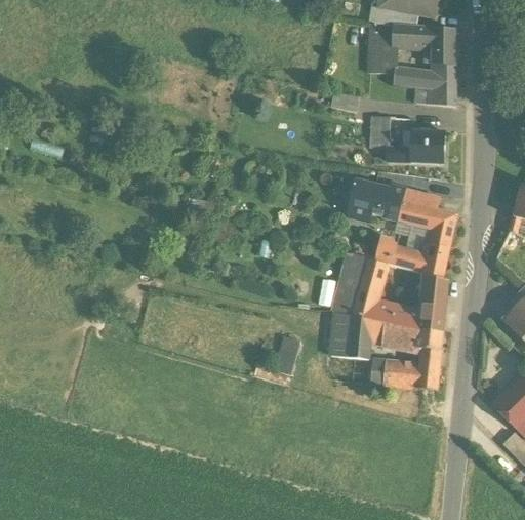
[(380,5),(381,2),(371,0),(368,20),(393,25),(415,25),(418,11),(380,5)]
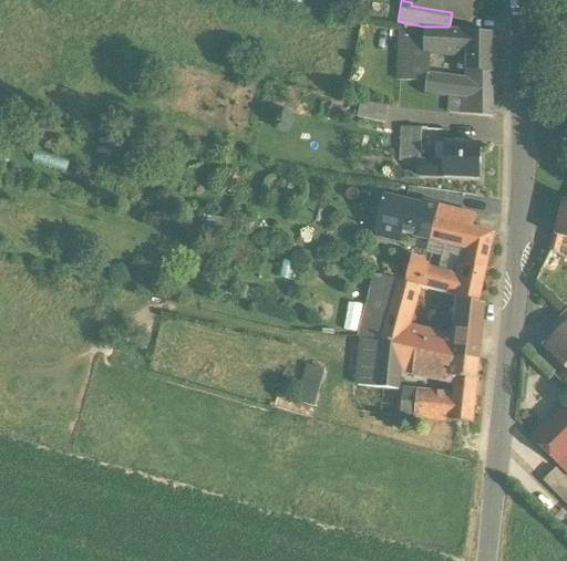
[(412,0),(412,2),(411,6),(452,12),(466,16),(467,0),(412,0)]
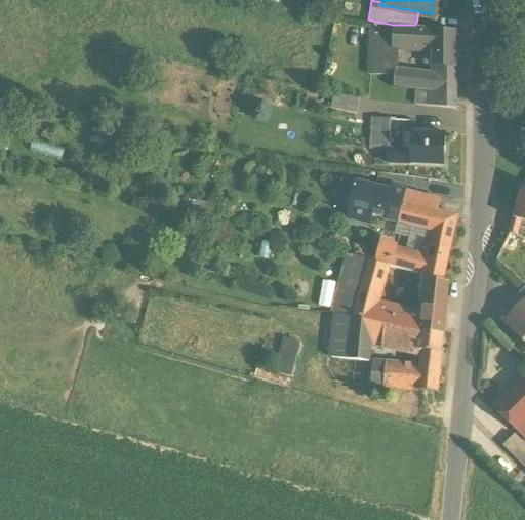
[(395,69),(392,45),(393,25),(368,20),(363,68),(395,69)]
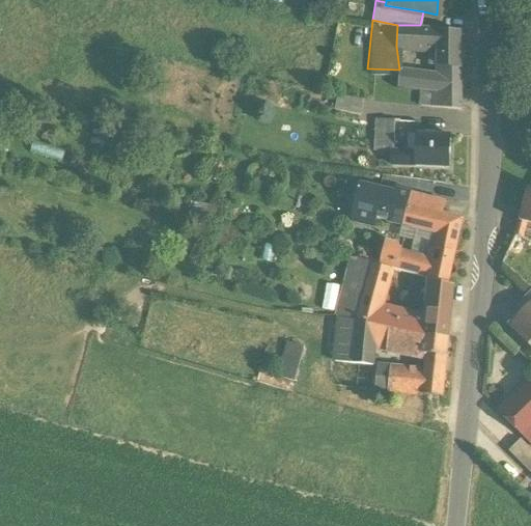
[(420,25),(397,25),(396,46),(425,47),(443,48),(459,48),(458,27),(420,25)]
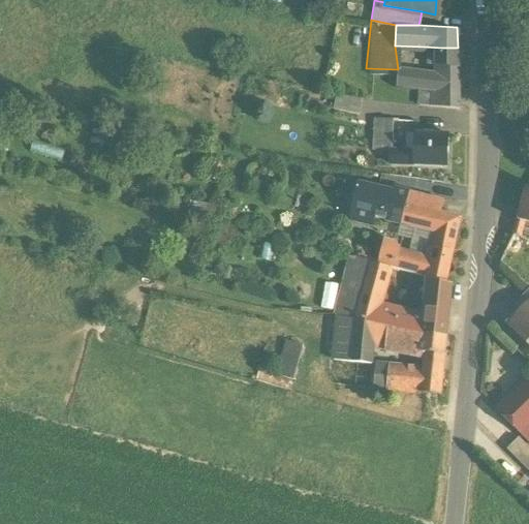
[(441,48),(424,47),(424,60),(440,61),(441,48)]
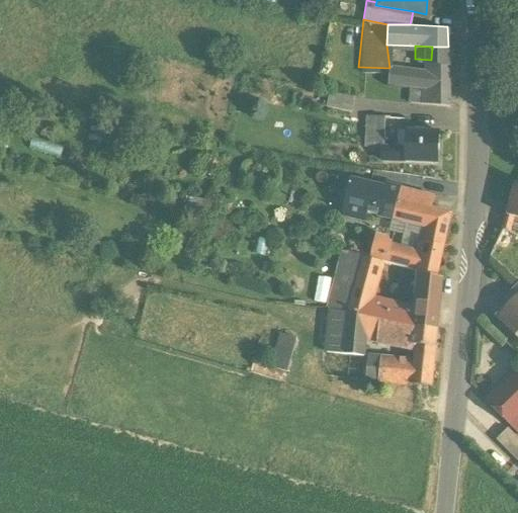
[(448,47),(432,47),(431,60),(430,75),(412,71),(401,70),(395,69),(390,68),(390,71),(389,71),(389,80),(423,84),(421,100),(449,103),(448,47)]
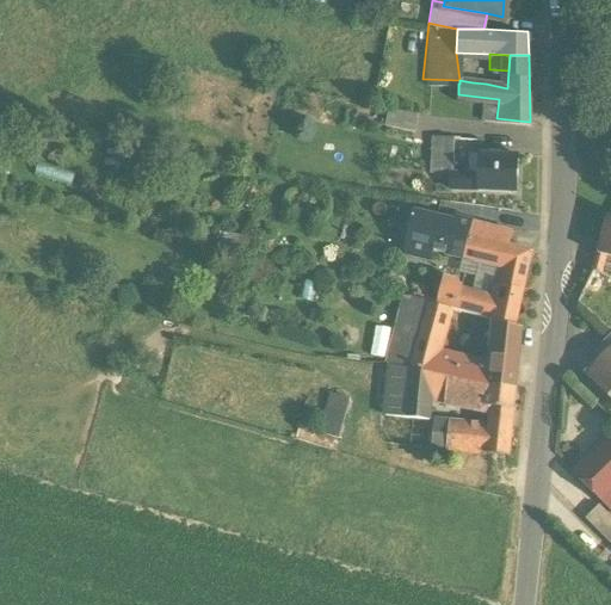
[(375,129),(423,140),(429,112),(420,111),(382,102),(375,129)]
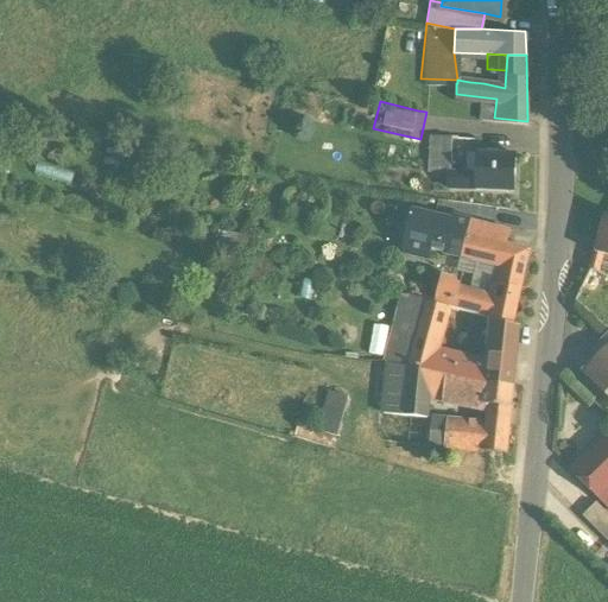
[(450,169),(450,166),(449,141),(428,141),(429,170),(450,169)]
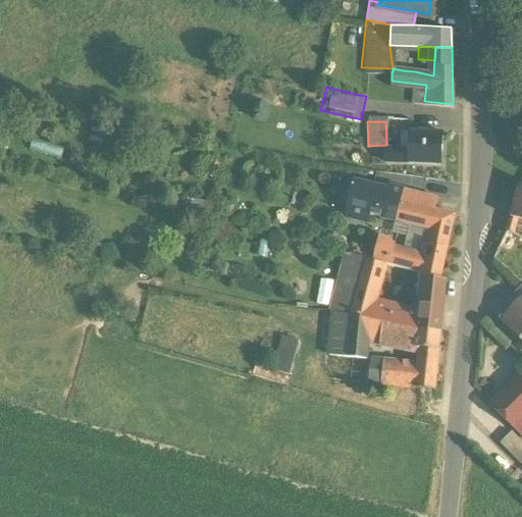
[(440,131),(408,130),(408,144),(407,160),(439,161),(440,131)]
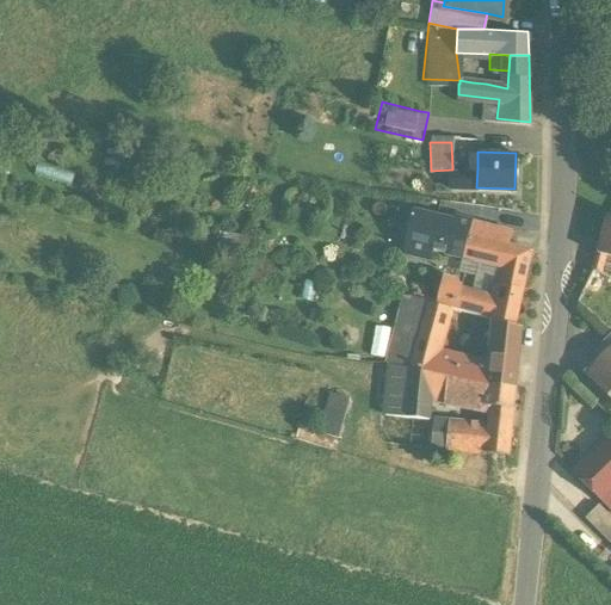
[(476,187),(477,168),(452,167),(452,170),(451,185),(476,187)]
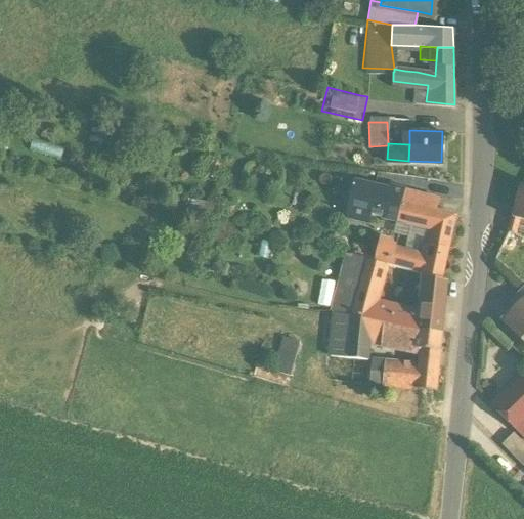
[(405,187),(356,175),(347,215),(367,220),(368,213),(398,219),(402,200),(405,187)]
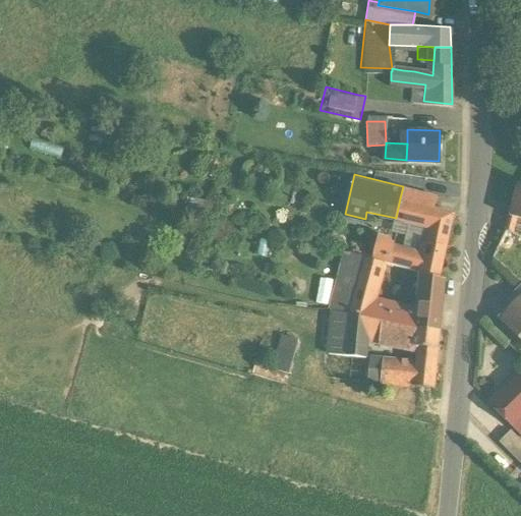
[(520,181),(518,180),(510,213),(520,215),(520,181)]
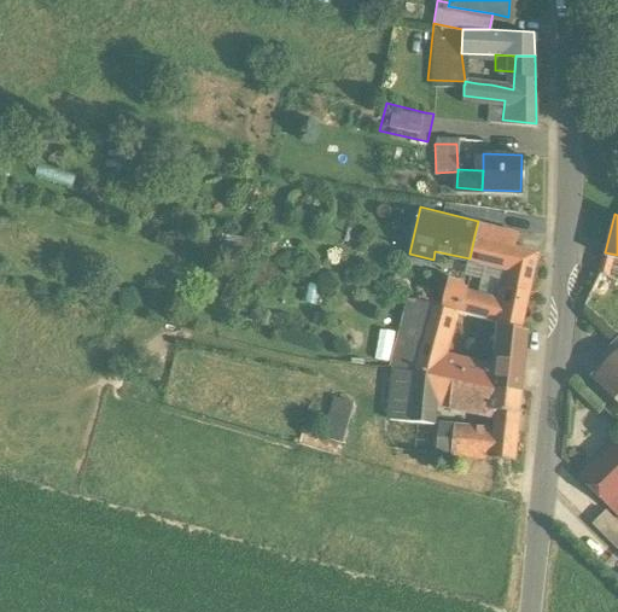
[(514,229),(478,221),(474,235),(511,244),(514,229)]
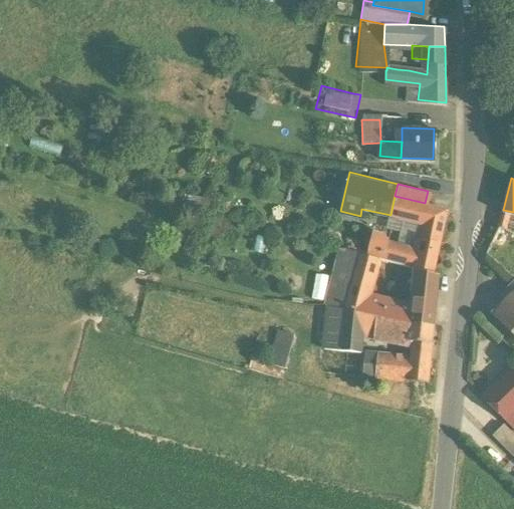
[(226,213),(231,194),(207,187),(205,194),(195,192),(192,203),(226,213)]
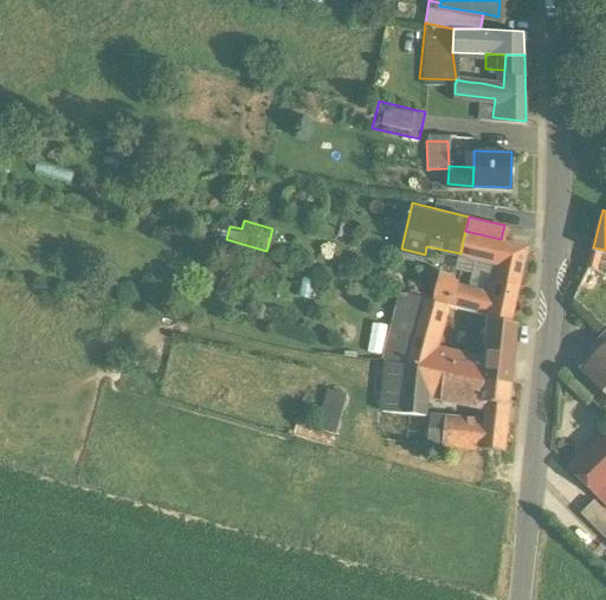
[(501,239),(465,231),(461,253),(476,257),(522,268),(527,246),(501,239)]
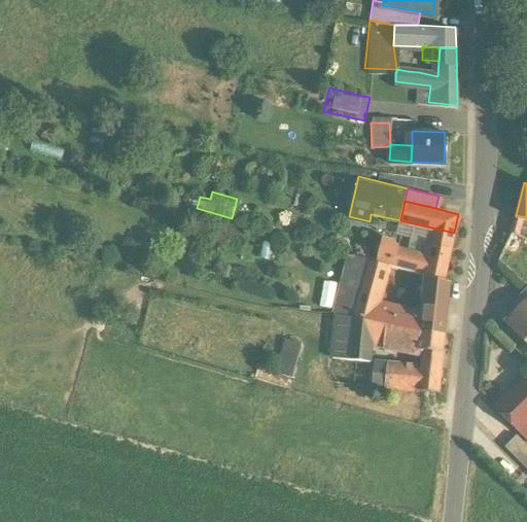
[(454,233),(414,223),(409,249),(395,245),(391,264),(426,273),(445,278),(454,233)]
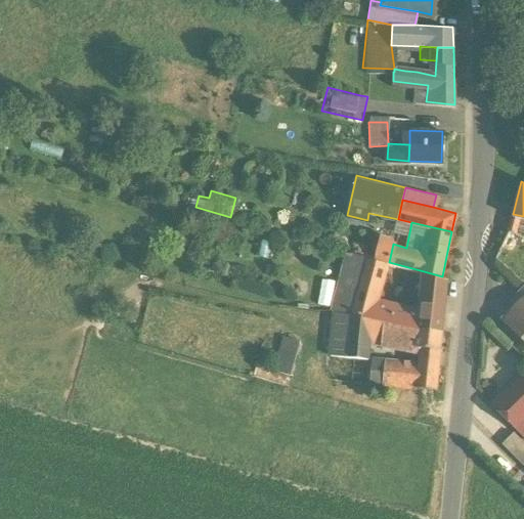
[(523,238),(523,233),(509,227),(495,255),(510,266),(511,266),(514,269),(522,259),(521,258),(523,250),(523,243),(522,243),(523,238)]
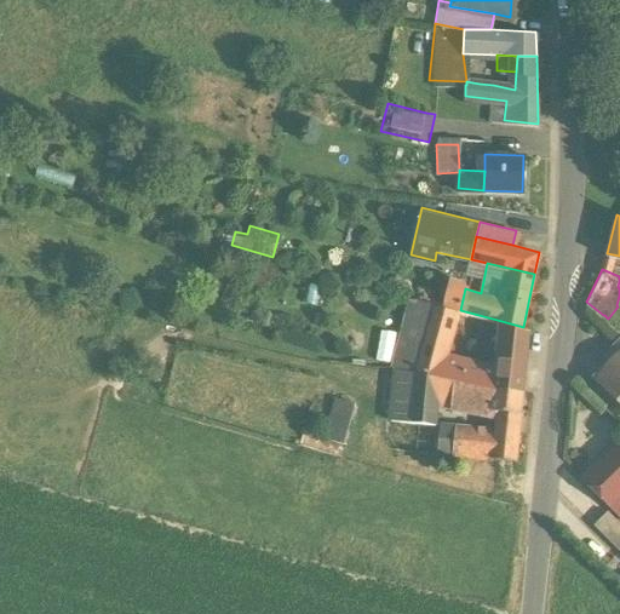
[(449,279),(442,305),(457,309),(460,310),(465,288),(463,288),(464,282),(449,279)]
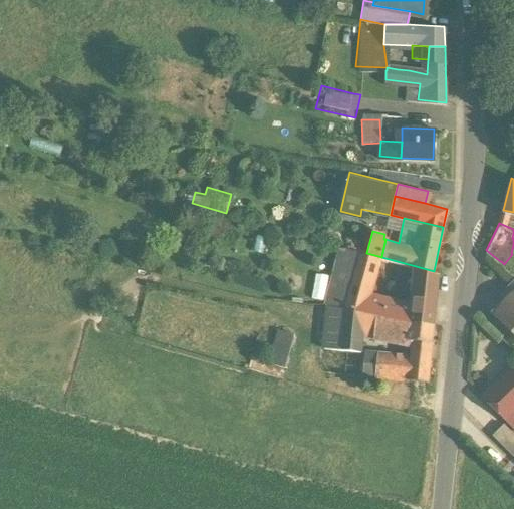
[(342,246),(328,302),(344,307),(364,311),(368,294),(376,266),(378,256),(366,253),(342,246)]
